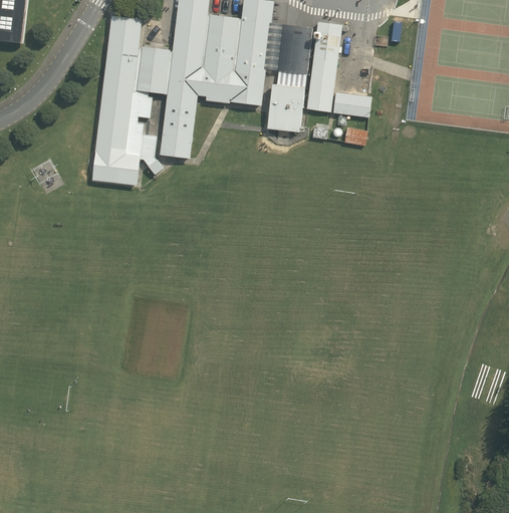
[(0,53),(20,55),(25,0),(0,0),(0,53)]
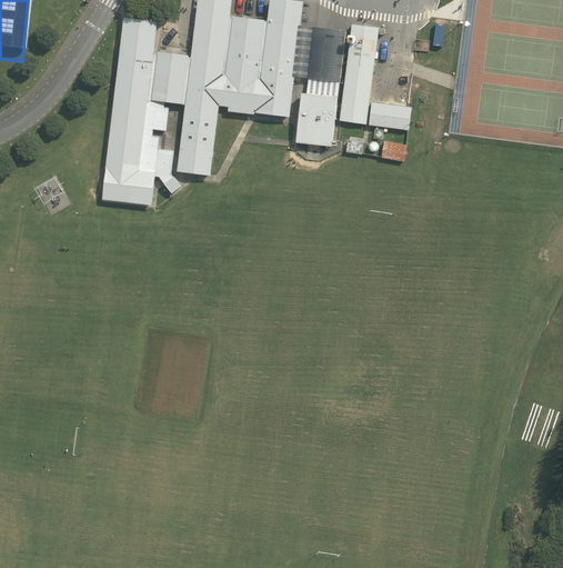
[(232,0),(195,0),(177,171),(210,175),(218,107),(227,108),(225,112),(252,116),(252,113),(287,118),(300,2),(279,0),(268,0),(265,20),(230,17),(232,0)]
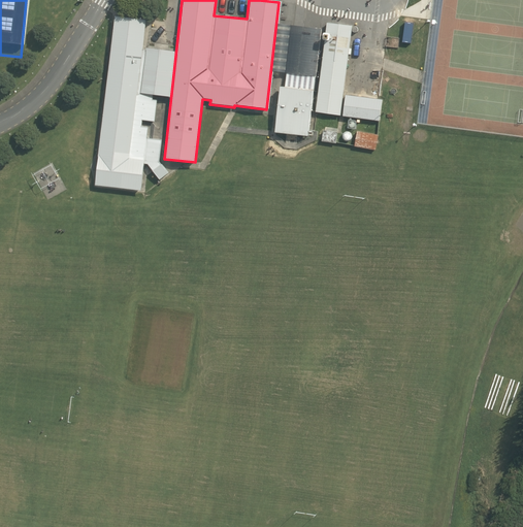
[(140,20),(110,17),(96,184),(126,187),(140,20)]
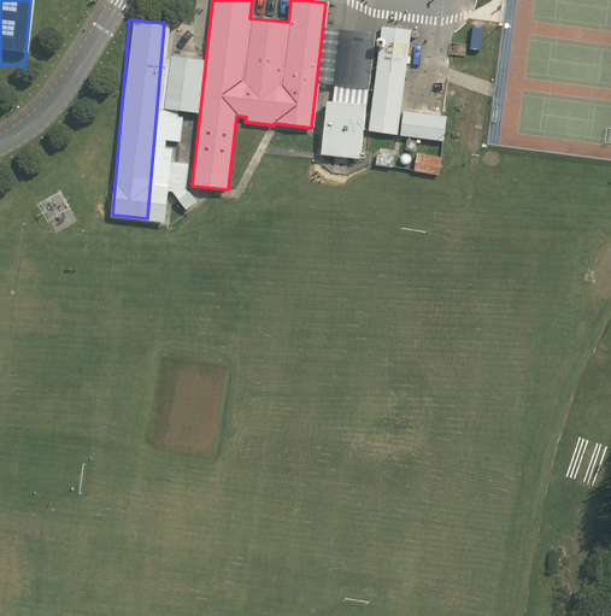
[(404,28),(372,25),(364,129),(394,133),(404,28)]
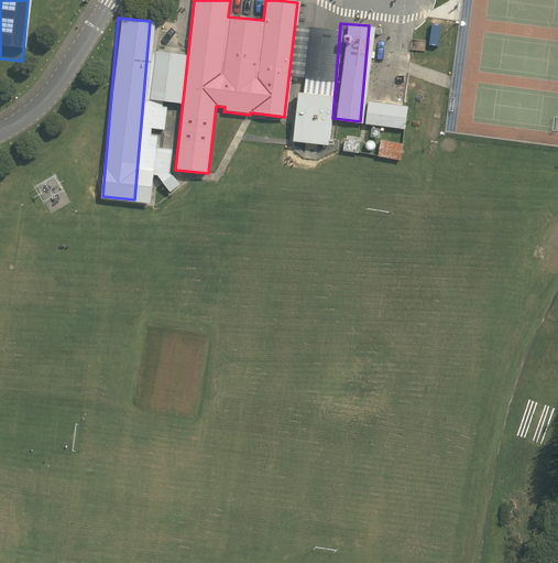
[(181,55),(150,53),(146,96),(176,98),(181,55)]
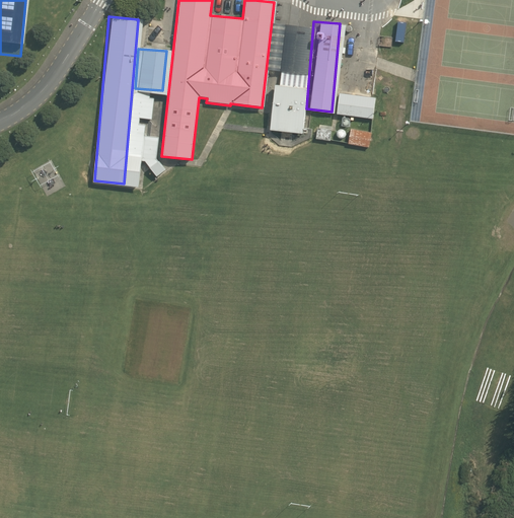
[(302,87),(270,84),(266,128),(298,131),(302,87)]
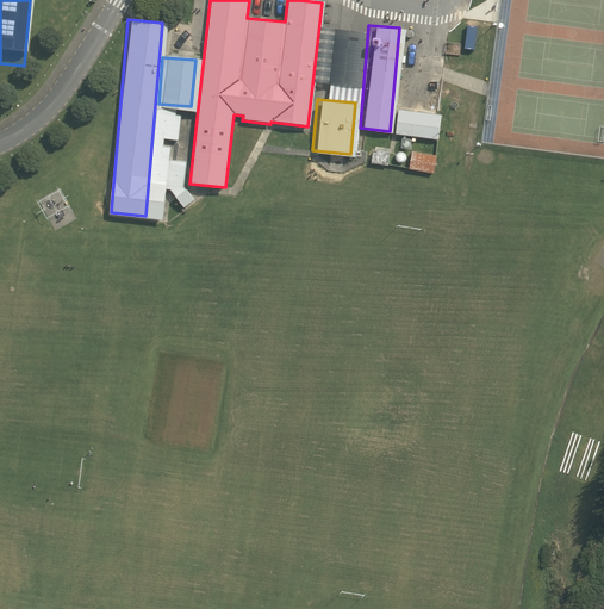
[(436,112),(398,109),(396,134),(434,137),(436,112)]
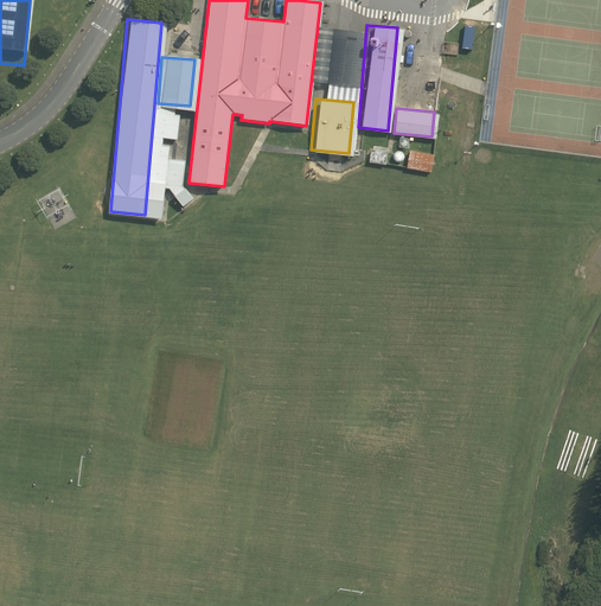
[(430,154),(404,152),(402,168),(429,171),(430,154)]
